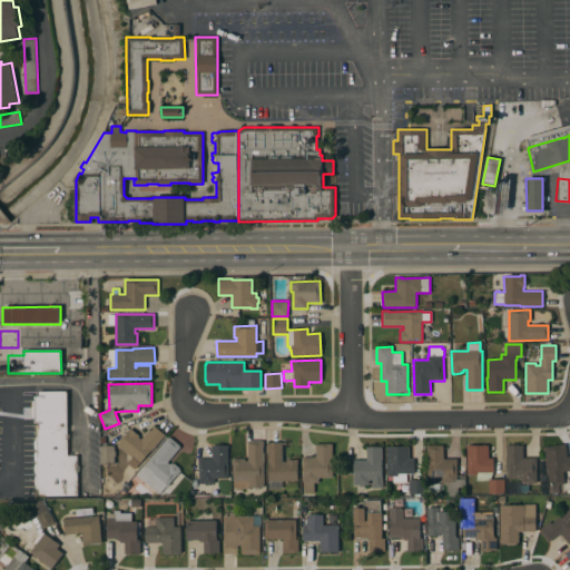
[(67,455),(77,455),(77,495),(39,495),(39,488),(35,488),(35,438),(39,438),(39,425),(33,425),(33,394),(39,394),(39,392),(67,392),(67,455)]
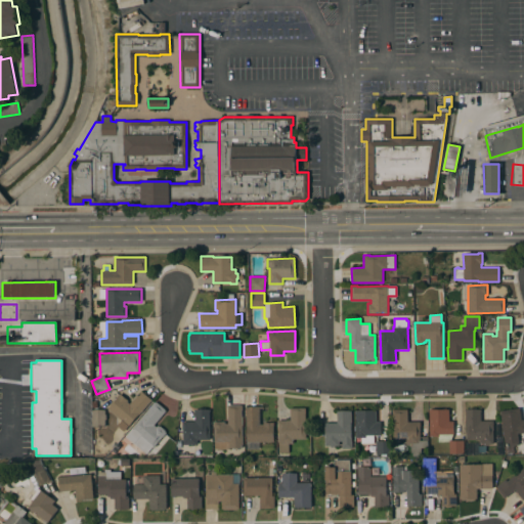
[(124,432),(117,426),(121,421),(107,408),(118,397),(117,397),(120,394),(128,401),(127,402),(130,404),(141,391),(151,400),(124,432)]
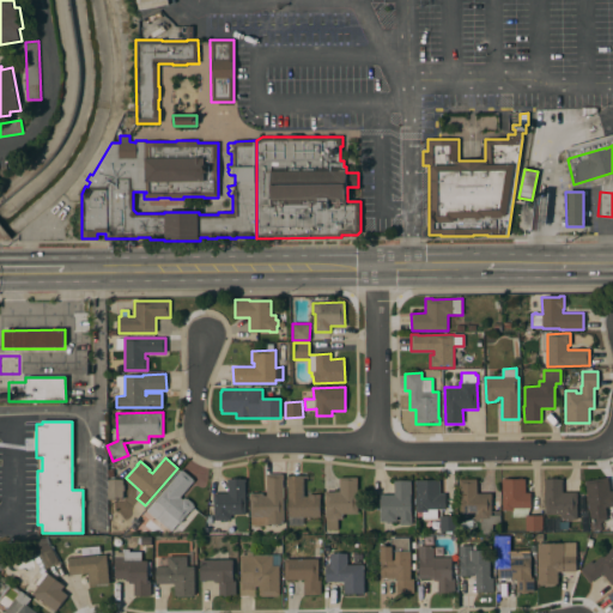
[(146,510),(181,471),(182,472),(183,471),(193,479),(192,480),(194,481),(180,497),(183,501),(184,498),(186,501),(187,499),(193,504),(192,505),(194,507),(178,523),(178,522),(170,532),(146,510)]
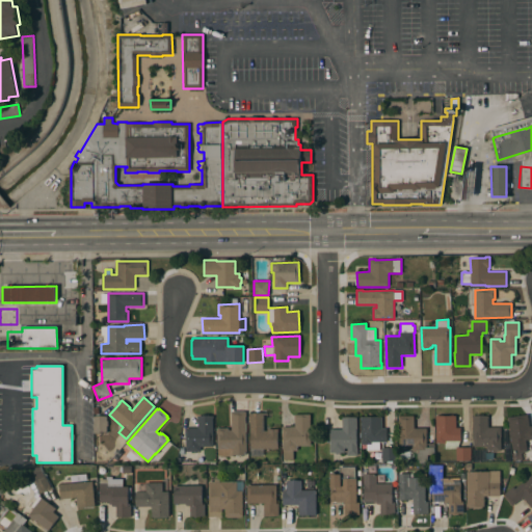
[(245,455),(228,455),(228,449),(217,449),(217,428),(228,428),(228,430),(232,430),(231,411),(245,411),(245,455)]
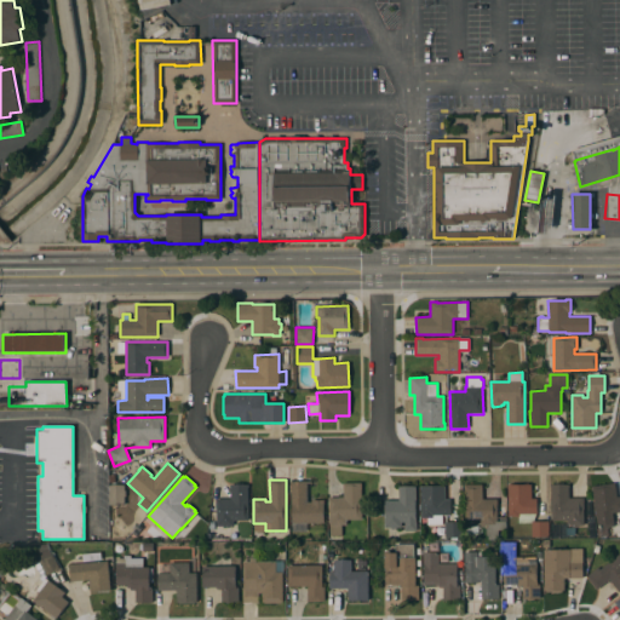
[(308,503),(311,503),(311,500),(323,500),(323,503),(323,523),(292,523),(291,482),(311,481),(311,483),(306,484),(308,503)]
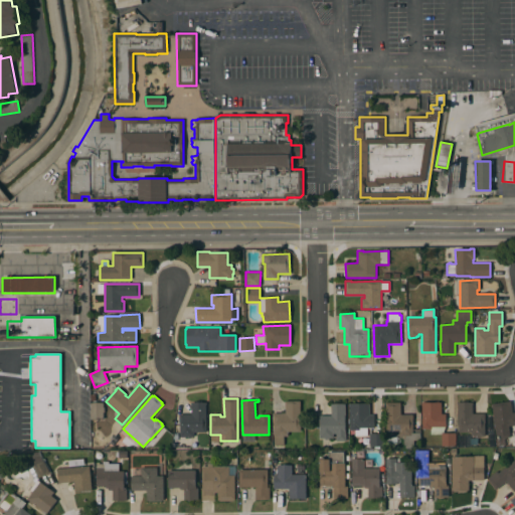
[(300,432),(287,432),(288,436),(284,436),(284,445),(274,445),(274,437),(273,413),(286,413),(286,401),(300,401),(300,432)]
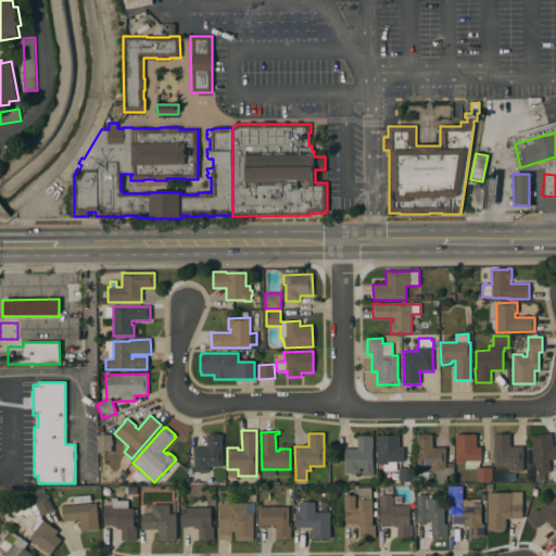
[(531,441),(530,436),(552,433),(553,445),(555,445),(555,458),(550,460),(551,472),(535,475),(531,441)]
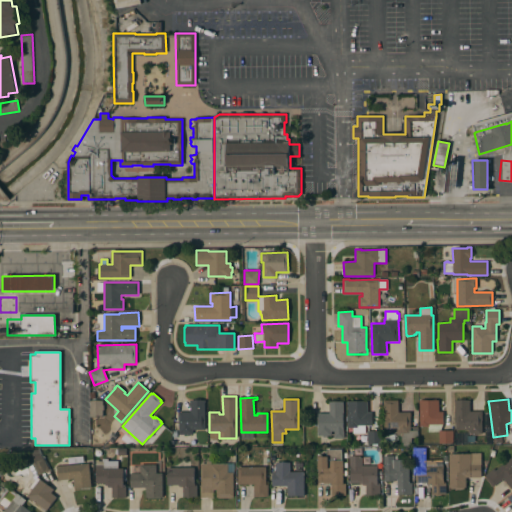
[(205,430),(192,430),(192,434),(186,434),(186,441),(177,441),(176,434),(179,434),(178,412),(190,412),(190,400),(205,400),(205,430)]
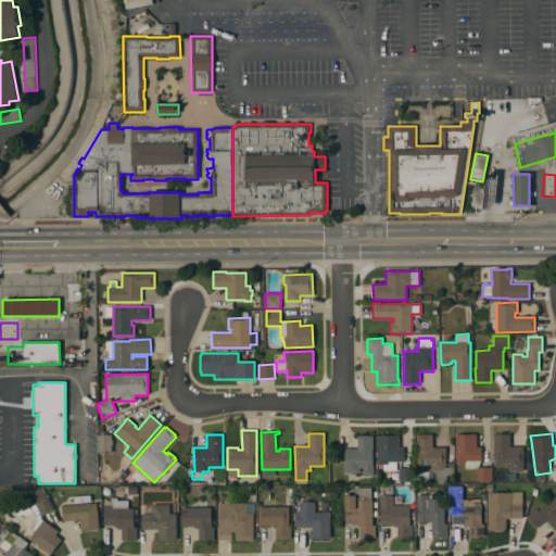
[(445,472),(430,472),(430,467),(425,467),(425,470),(418,470),(418,467),(416,467),(416,434),(432,434),(432,447),(445,447),(445,472)]
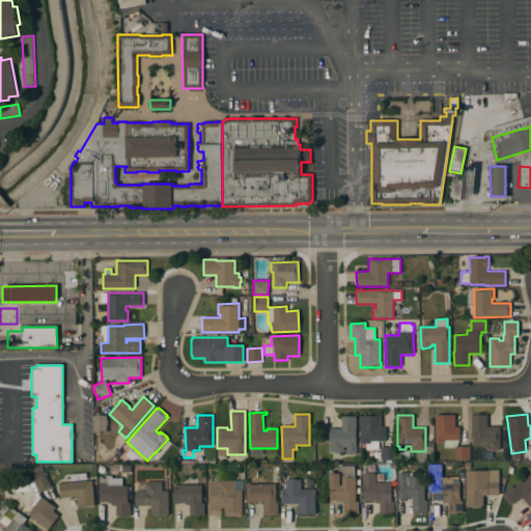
[(454,460),(455,448),(444,448),(444,443),(435,443),(435,419),(435,415),(455,415),(455,427),(459,427),(459,441),(456,447),(470,446),(470,460),(454,460)]
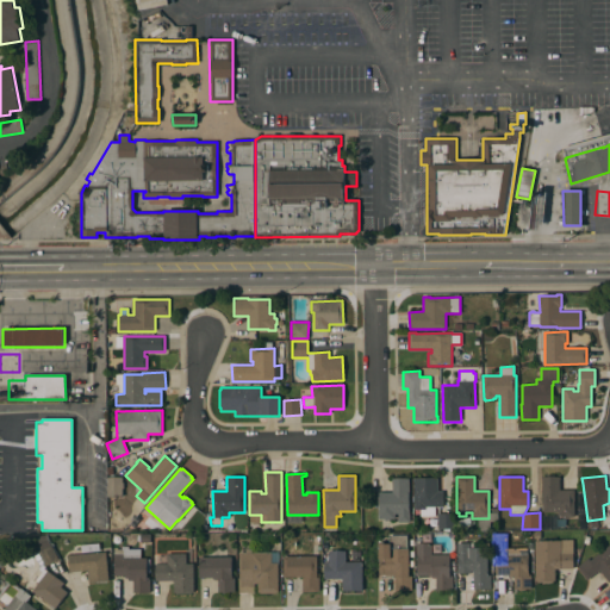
[(542,477),(559,477),(559,491),(574,491),(574,517),(568,517),(568,520),(562,520),(562,517),(558,517),(558,512),(542,512),(542,477)]
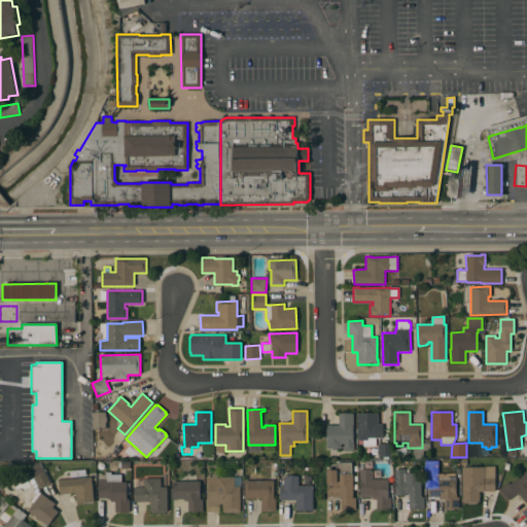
[(105,417),(106,417),(106,422),(105,422),(105,429),(93,429),(93,413),(105,413),(105,417)]
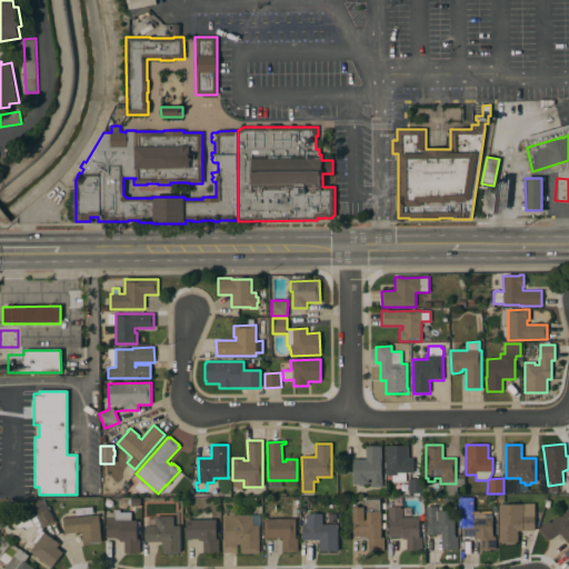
[(423,493),(423,496),(409,496),(409,493),(408,493),(408,480),(396,480),(396,476),(387,476),(387,449),(386,449),(386,446),(408,446),(408,459),(413,459),(413,472),(410,472),(410,479),(423,479),(423,493)]
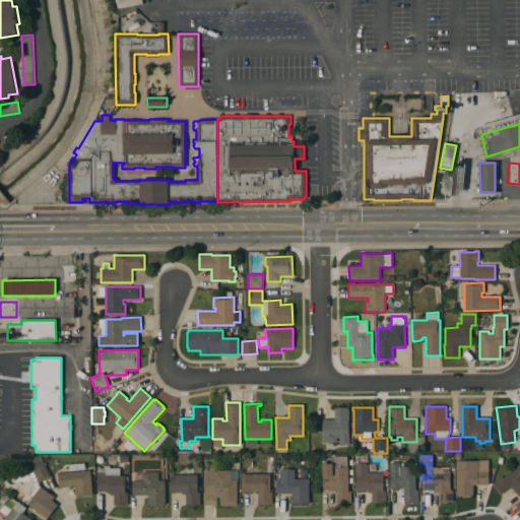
[(348,438),(349,438),(349,445),(339,445),(339,438),(336,438),(336,443),(332,443),(332,444),(328,444),(328,443),(322,443),(322,437),(323,437),(323,421),(323,419),(334,419),(334,408),(348,408),(348,438)]
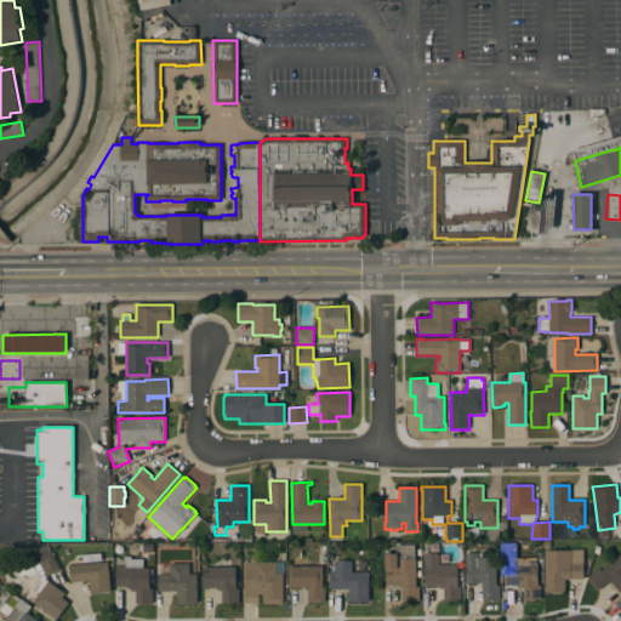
[(53,556),(61,570),(46,577),(40,563),(36,553),(39,552),(38,547),(43,545),(47,545),(49,551),(52,557),(53,556)]
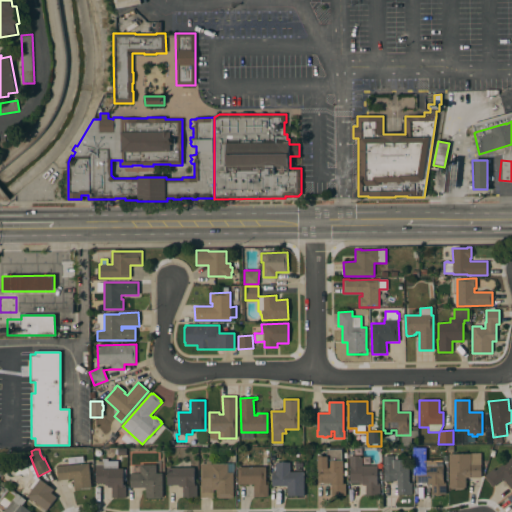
[(343,483),(345,483),(345,495),(332,496),(331,483),(319,483),(319,482),(318,482),(318,478),(318,468),(317,468),(317,455),(327,455),(326,450),(342,449),(343,483)]
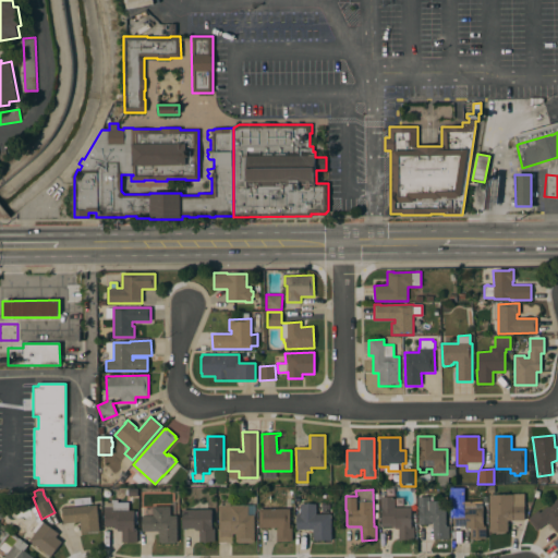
[(489,494),(524,494),(524,521),(508,521),(508,531),(505,531),(505,533),(492,533),(492,531),(489,531),(489,494)]
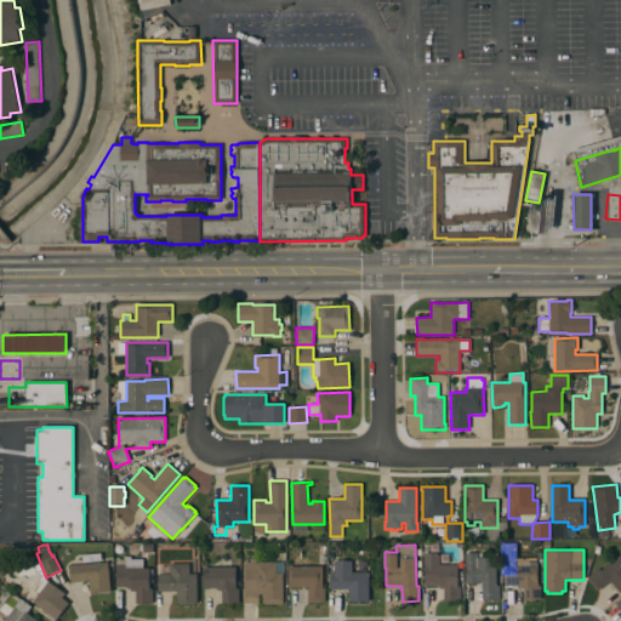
[(457,586),(461,586),(461,600),(444,602),(444,588),(439,588),(439,586),(425,586),(425,565),(423,565),(423,553),(439,553),(439,565),(457,565),(457,586)]
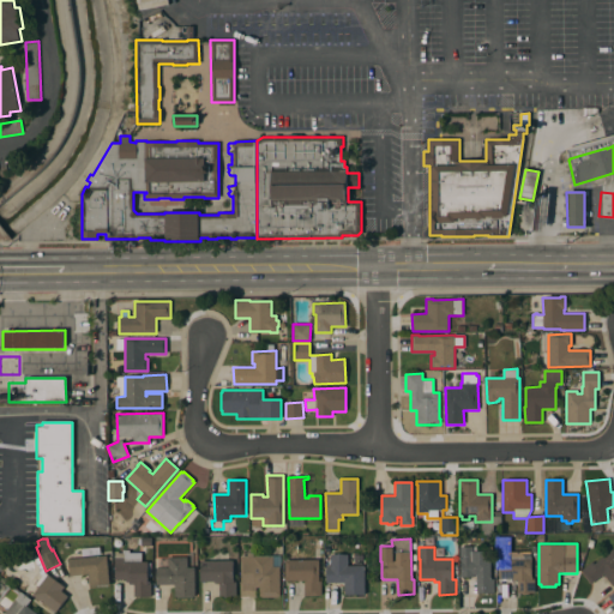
[(491,579),(494,579),(494,594),(476,594),(476,575),(474,575),(474,577),(461,577),(461,573),(461,561),(459,561),(459,547),(473,547),(473,552),(491,552),(491,579)]
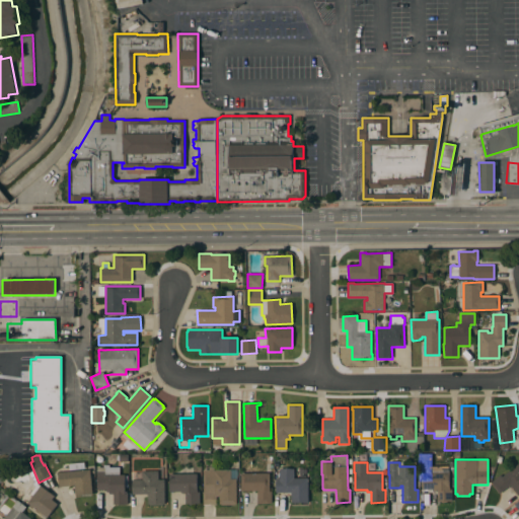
[(518,462),(518,495),(518,496),(510,486),(500,494),(493,485),(491,482),(500,474),(502,476),(518,462)]
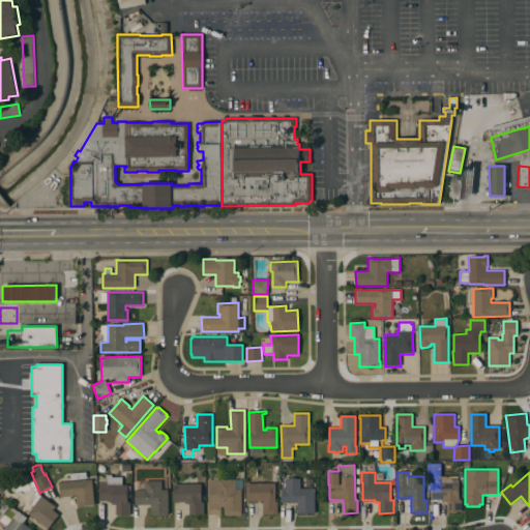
[(122,477),(122,484),(127,484),(127,503),(129,503),(130,514),(116,516),(116,504),(112,504),(112,502),(109,502),(109,500),(100,500),(99,477),(122,477)]
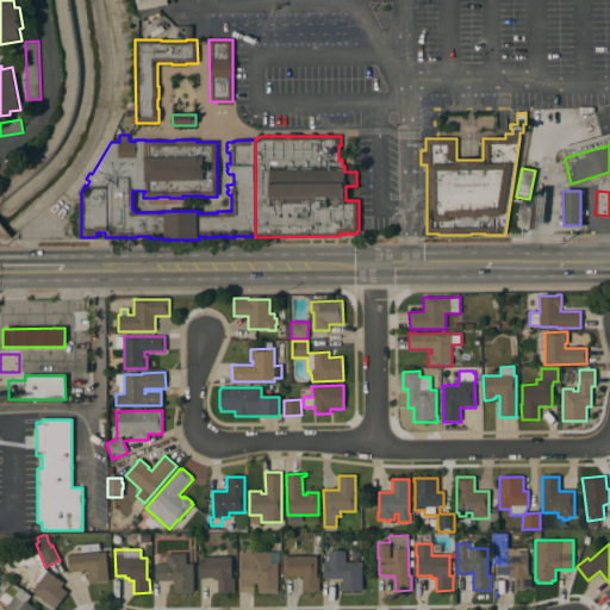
[(238,553),(246,553),(246,549),(251,549),(251,553),(279,553),(279,564),(278,564),(278,592),(277,592),(277,593),(260,593),(260,592),(257,592),(257,584),(254,584),(254,593),(238,593),(238,553)]
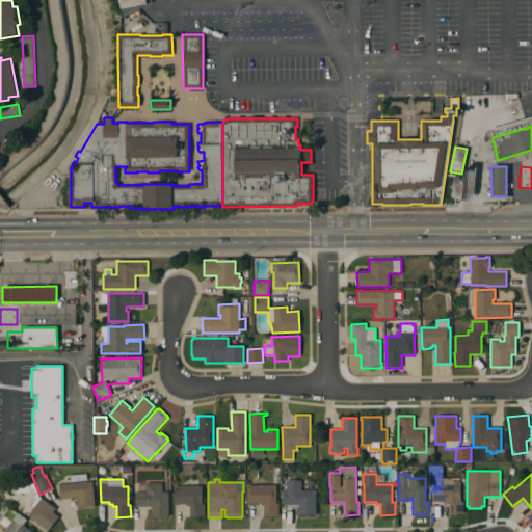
[(95,506),(78,508),(77,498),(61,499),(59,484),(92,481),(95,506)]
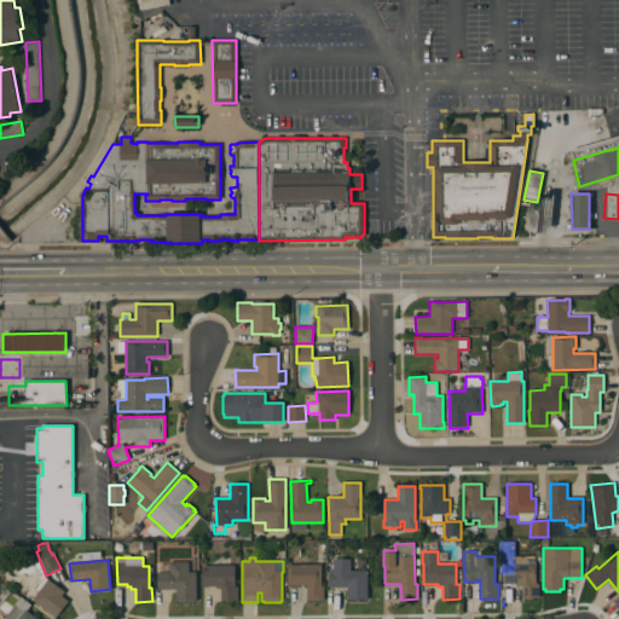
[(368,600),(347,600),(347,588),(329,588),(329,571),(334,571),(334,560),(350,560),(350,571),(368,571),(368,600)]
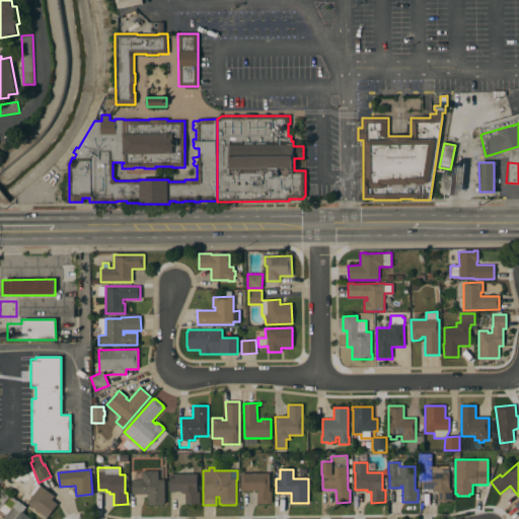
[(165,504),(163,504),(163,505),(149,506),(149,505),(148,505),(148,494),(132,495),(132,480),(142,480),(142,471),(157,470),(157,476),(158,476),(158,479),(164,479),(165,504)]
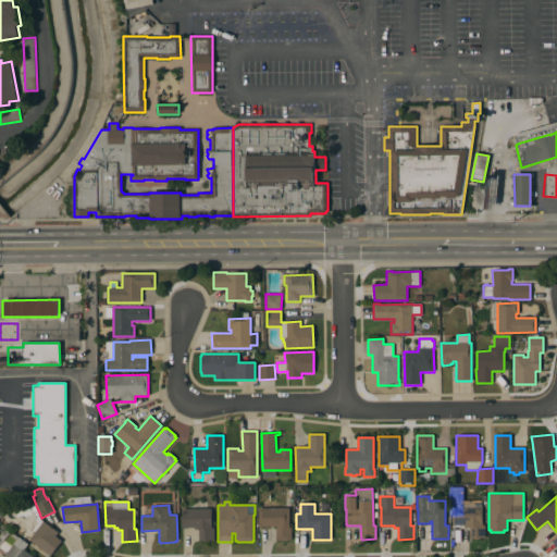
[(482,506),(482,525),(485,525),(485,537),(479,537),(479,540),(473,540),(473,539),(470,539),(469,527),(465,527),(465,525),(453,525),(453,506),(482,506)]
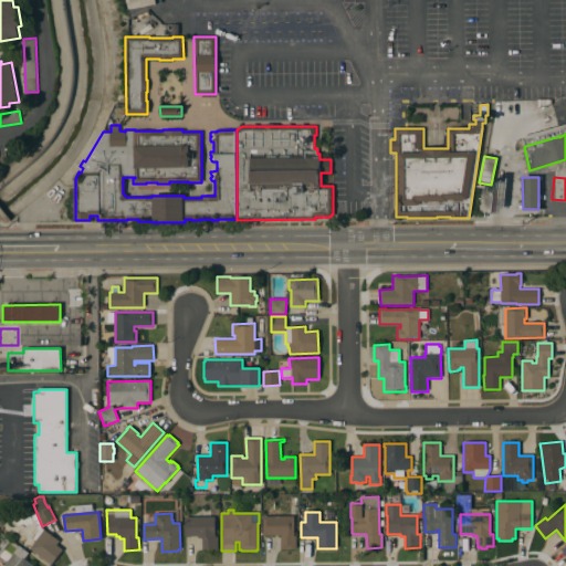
[(293,516),(294,536),(296,536),(296,548),(294,548),(294,549),(281,549),(280,535),(262,536),(262,516),(293,516)]
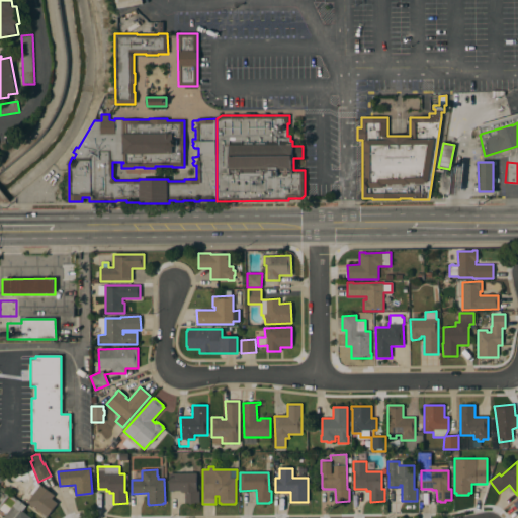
[(196,473),(196,489),(197,489),(197,491),(199,491),(199,503),(194,503),(194,504),(187,504),(187,503),(185,503),(185,492),(181,492),(181,491),(169,491),(169,473),(196,473)]
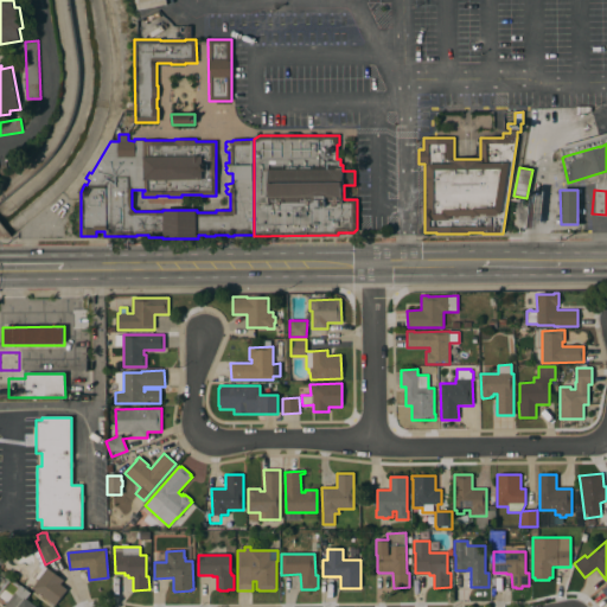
[(33,588),(49,568),(64,580),(62,585),(68,589),(56,606),(33,588)]
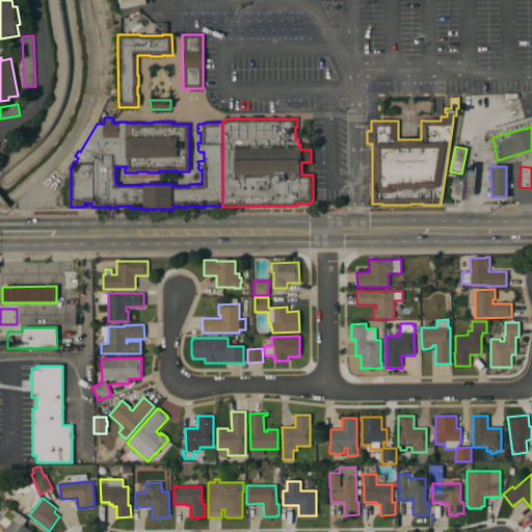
[(32,531),(5,531),(4,531),(19,513),(27,520),(24,525),(32,531)]
